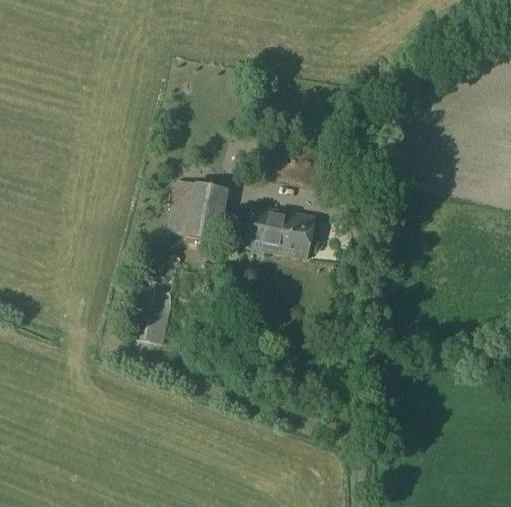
[(166,231),(218,243),(228,189),(175,179),(166,231)]
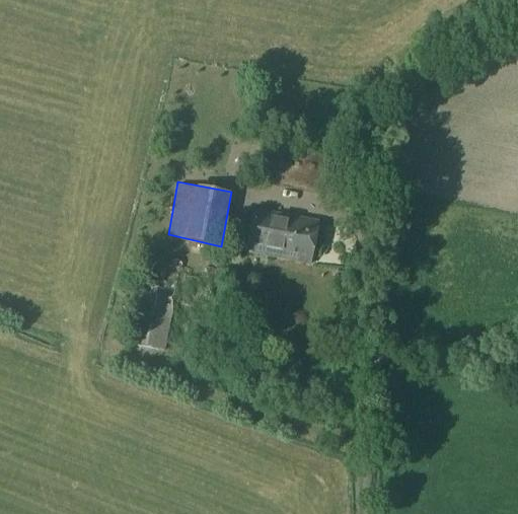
[(246,249),(311,262),(318,220),(254,208),(246,249)]
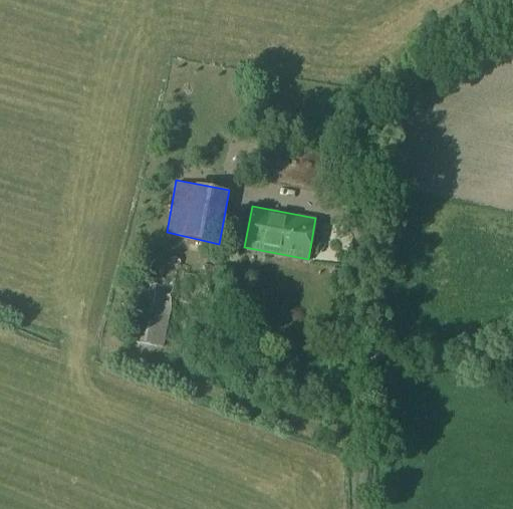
[(168,325),(170,312),(175,286),(199,290),(202,275),(245,282),(247,269),(142,250),(125,337),(165,345),(168,325)]
